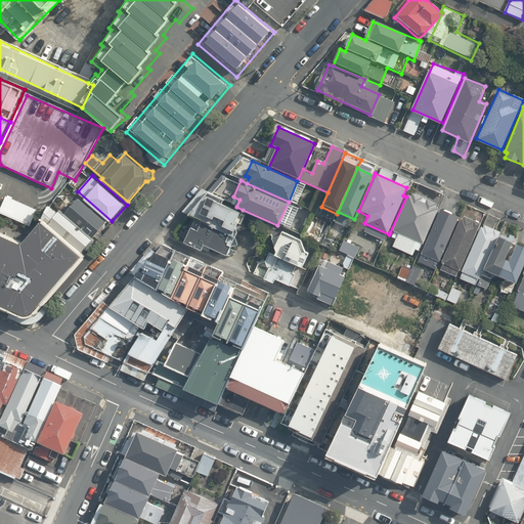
[(243,210),(236,207),(207,193),(208,191),(202,188),(180,214),(193,219),(224,232),(225,229),(232,233),(243,210)]
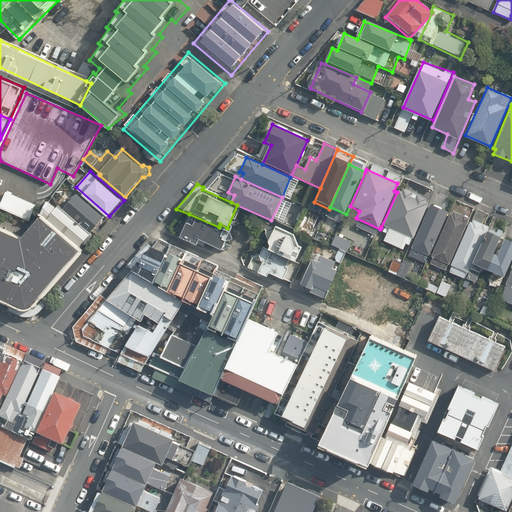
[(406,245),(409,247),(428,204),(430,199),(403,187),(401,193),(397,191),(397,192),(381,227),(384,228),(383,231),(386,233),(383,240),(404,249),(406,245)]
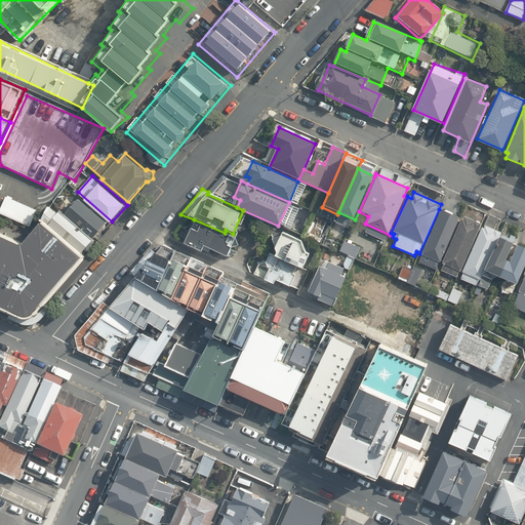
[(37,209),(2,194),(0,200),(0,220),(2,221),(0,225),(0,226),(13,232),(16,221),(30,228),(37,209)]
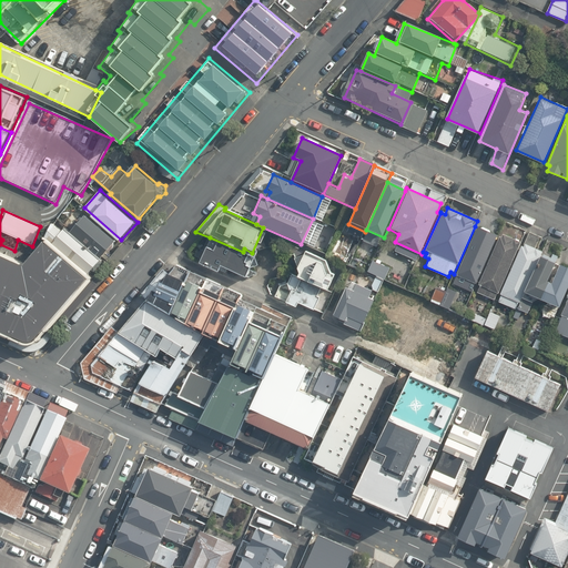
[(73,232),(104,259),(119,240),(89,214),(73,232)]
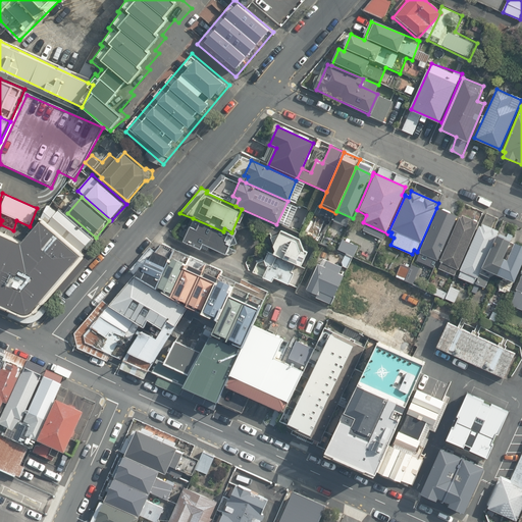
[(44,217),(83,252),(96,238),(67,213),(62,209),(59,212),(50,205),(44,217)]
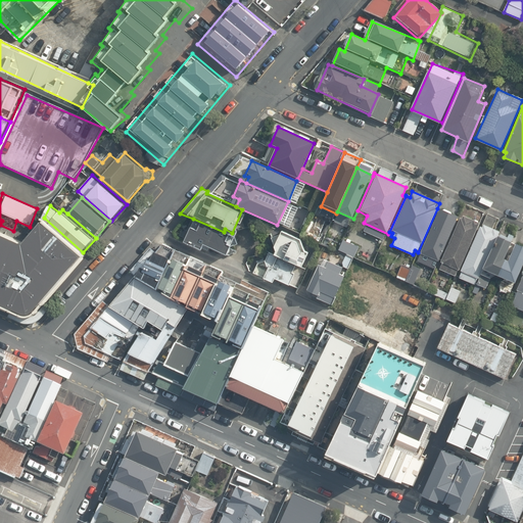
[(441,263),(461,219),(437,208),(418,252),(414,262),(431,269),(435,259),(441,263)]
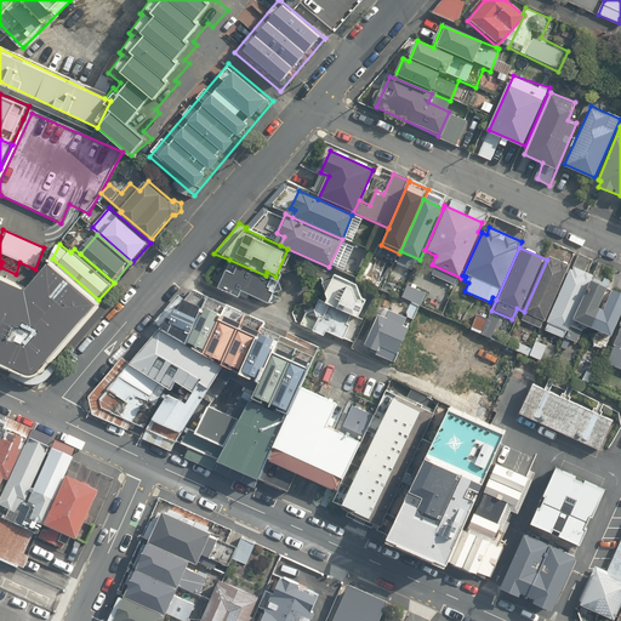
[(27,289),(0,275),(0,360),(27,374),(34,374),(41,371),(47,368),(103,305),(98,300),(56,261),(43,256),(27,289)]
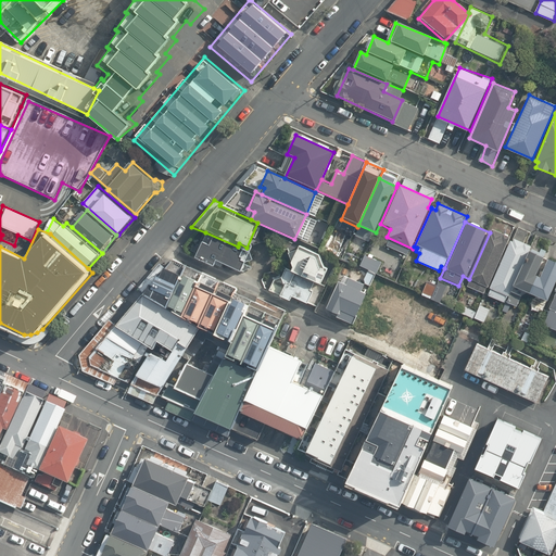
[(469,280),(489,289),(510,239),(491,230),(490,232),(469,279),(469,280)]
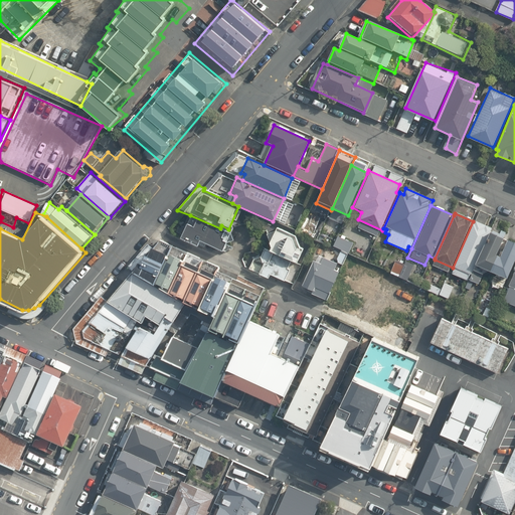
[(220,228),(190,215),(179,240),(196,247),(199,241),(221,251),(230,232),(220,228)]
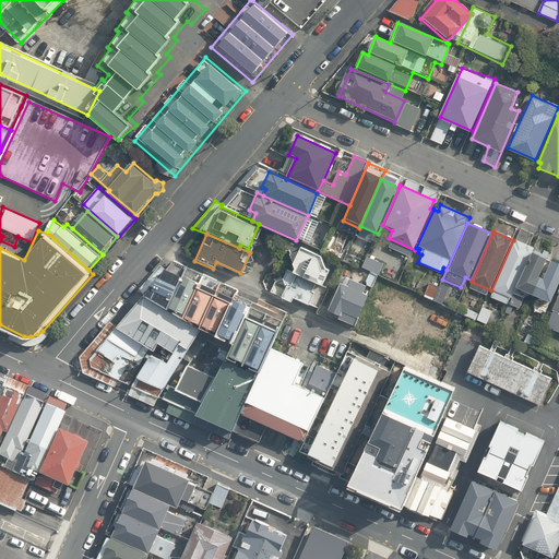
[(518,290),(534,254),(536,249),(513,240),(491,290),(510,298),(509,301),(521,307),(525,297),(516,293),(518,290)]
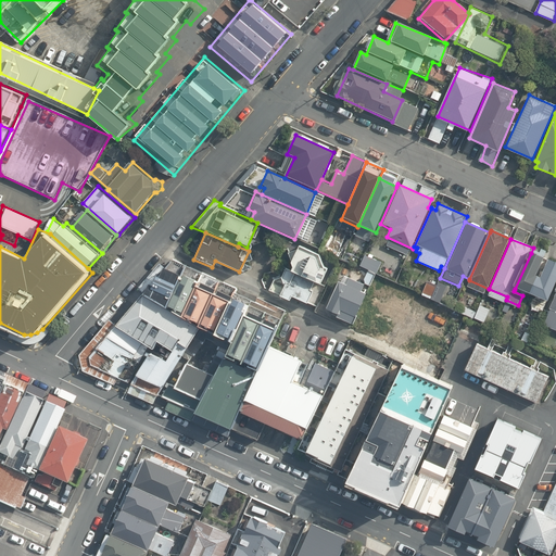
[(335,264),(297,244),(285,269),(316,286),(323,289),(335,264)]
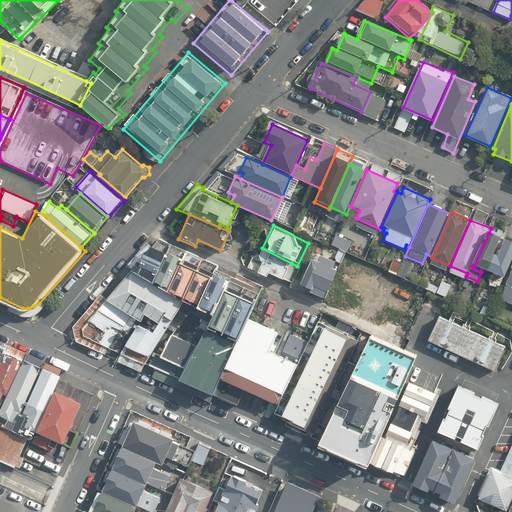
[(505,279),(511,262),(511,243),(489,233),(474,266),(505,279)]
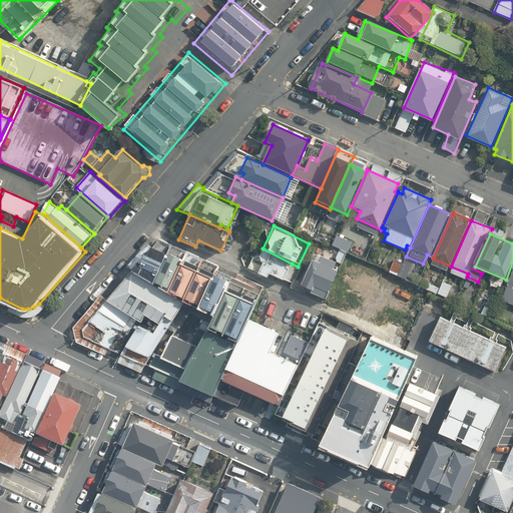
[(283,282),(292,264),(263,248),(255,244),(244,268),(269,280),(271,276),(283,282)]
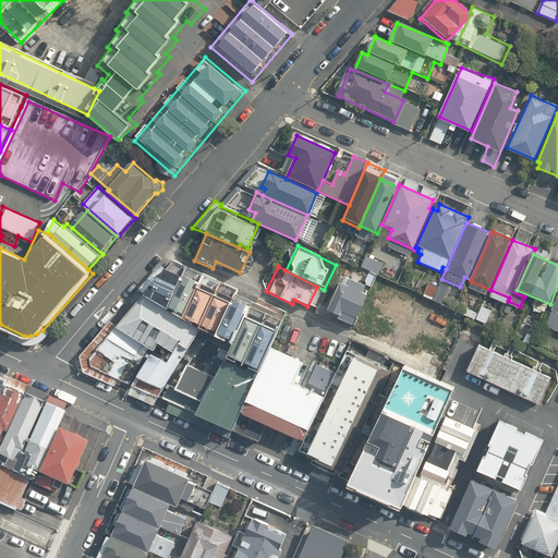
[(172,311),(185,280),(186,277),(170,269),(166,279),(164,278),(159,288),(155,286),(149,296),(172,311)]
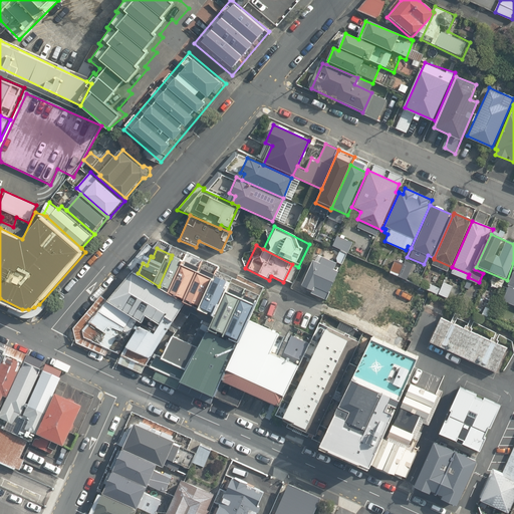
[(173,294),(186,265),(188,262),(185,261),(185,260),(176,255),(174,259),(171,258),(159,286),(173,294)]
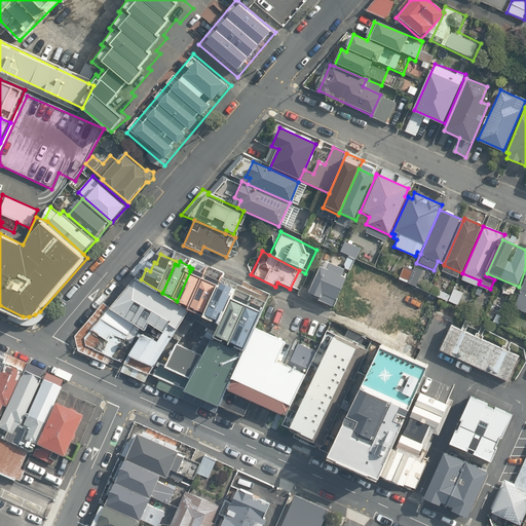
[(346,279),(322,267),(307,296),(333,308),(346,279)]
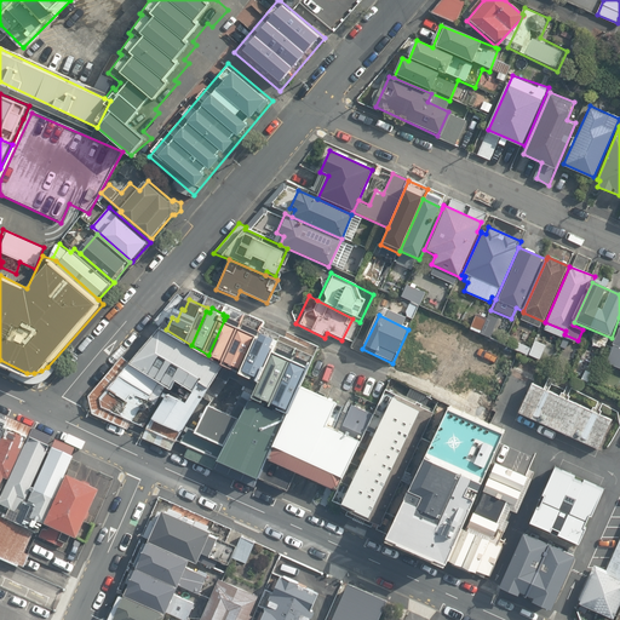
[(247,374),(264,338),(224,320),(208,355),(228,366),(247,374)]
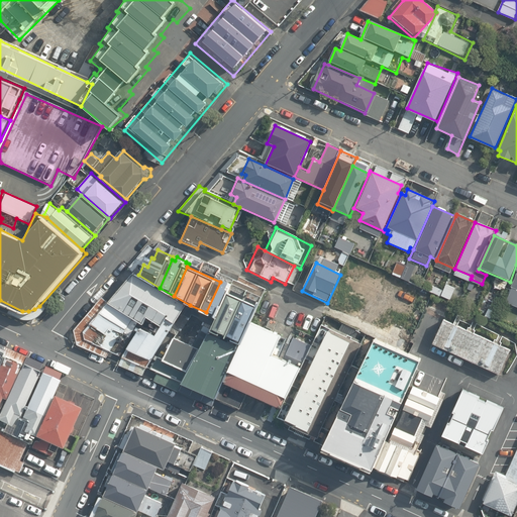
[(516,269),(506,294),(516,299),(516,269)]
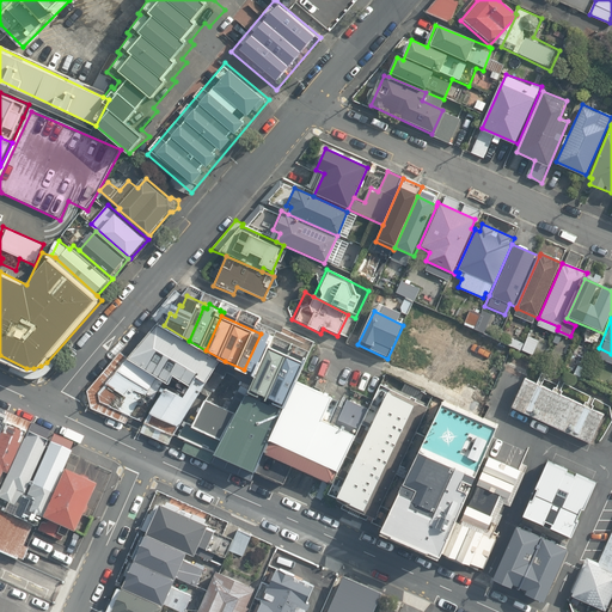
[(487,393),(502,353),(482,344),(487,330),(464,320),(456,340),(469,344),(461,360),(467,362),(459,383),(487,393)]
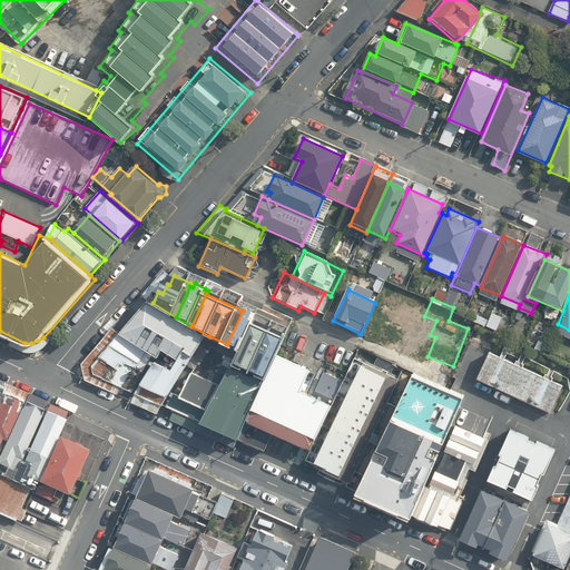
[(149,302),(121,333),(155,354),(160,359),(166,351),(182,361),(187,352),(196,357),(209,336),(192,326),(176,317),(153,303),(149,302)]
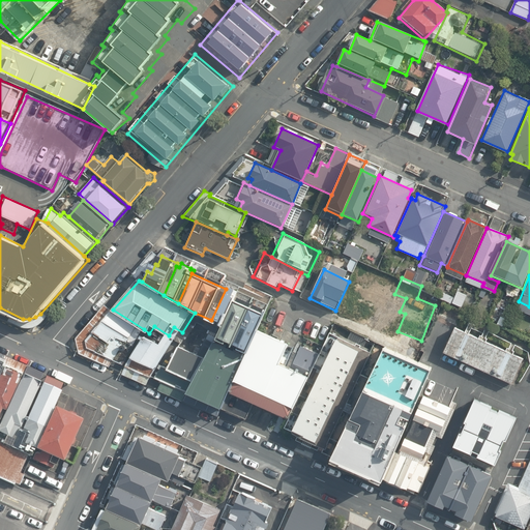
[(211,320),(228,327),(239,301),(242,296),(239,295),(241,291),(230,286),(228,290),(226,289),(211,320)]
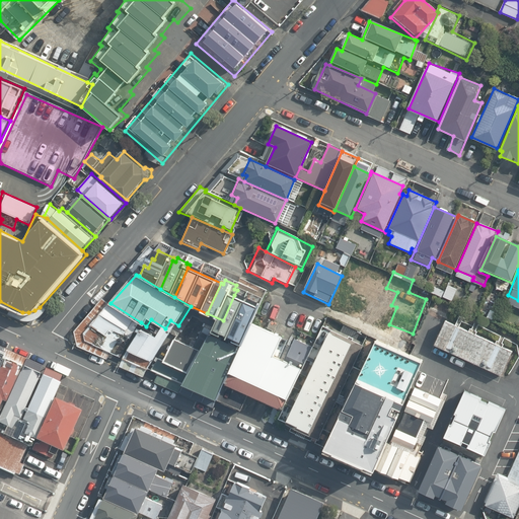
[(458,288),(449,283),(442,296),(451,301),(458,288)]
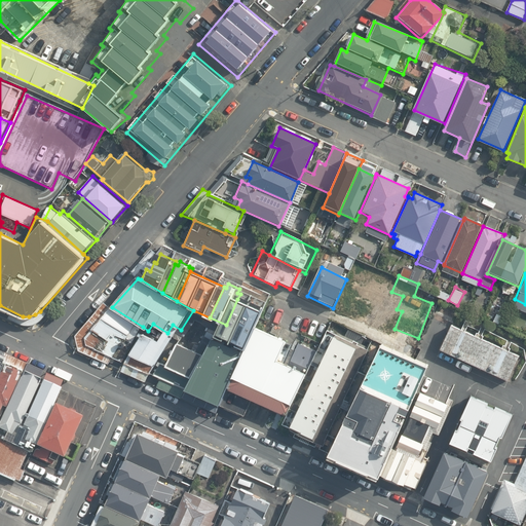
[(221,338),(250,350),(260,329),(267,312),(237,299),(226,325),(221,338)]
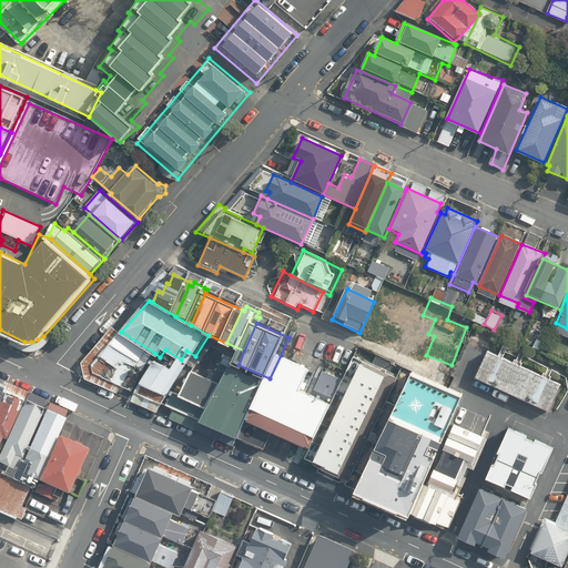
[(122,386),(134,392),(154,353),(121,332),(121,333),(114,327),(83,363),(87,379),(119,394),(122,386)]
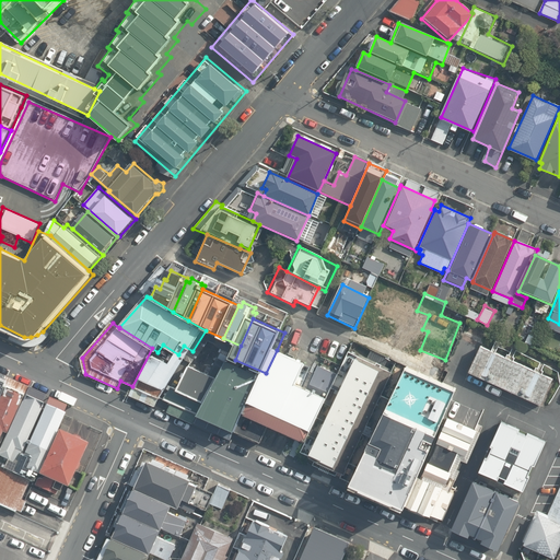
[(552,377),(481,345),(469,371),(540,404),(552,377)]
